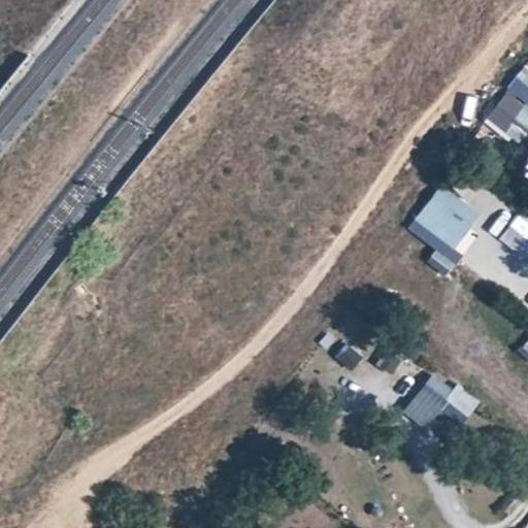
[(527,61),(488,119),(526,145),(527,142),(527,61)]
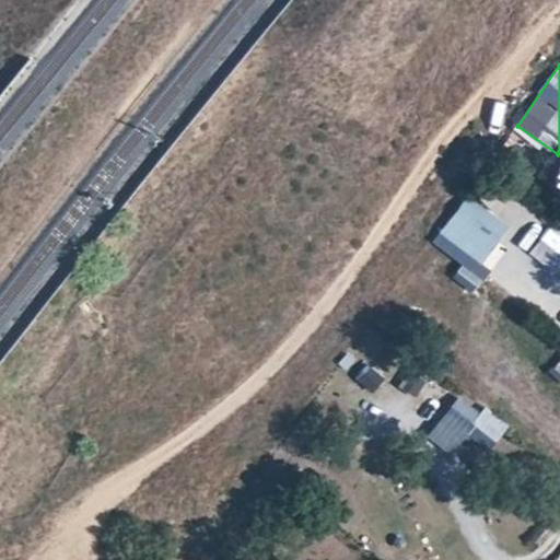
[(463,266),(454,280),(474,292),(482,278),(463,266)]
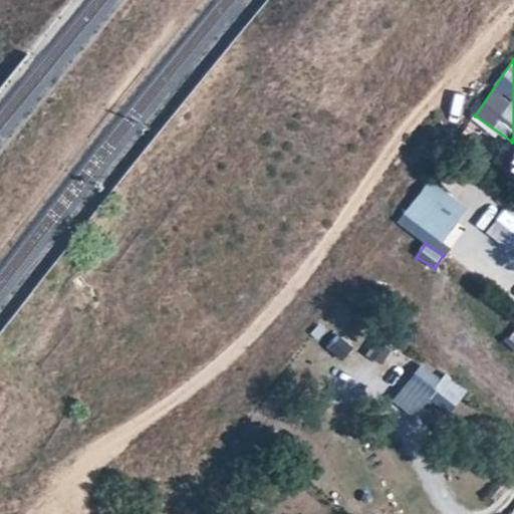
[(513,351),(513,329),(503,341),(513,351)]
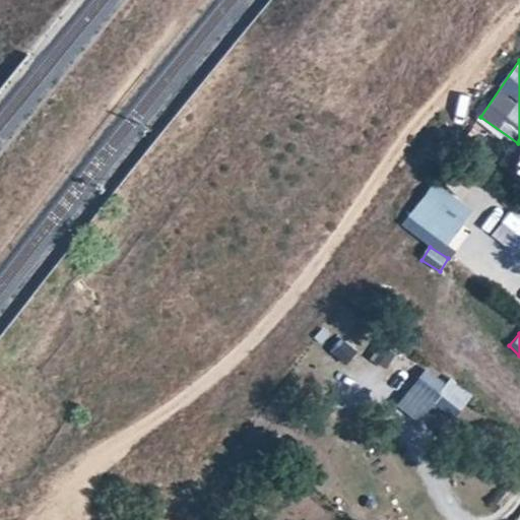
[(339,338),(330,353),(348,364),(358,349),(339,338)]
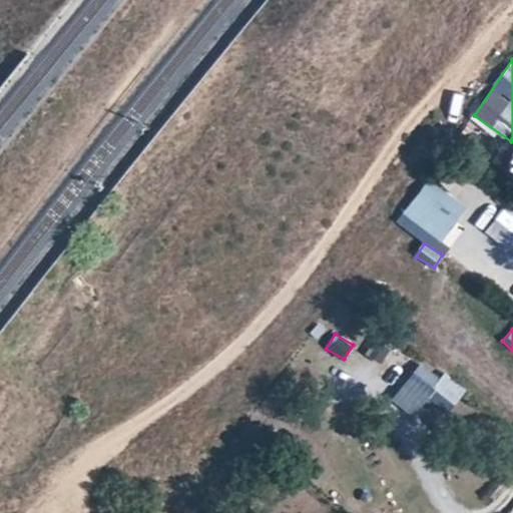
[(445,433),(469,390),(418,362),(394,405),(445,433)]
